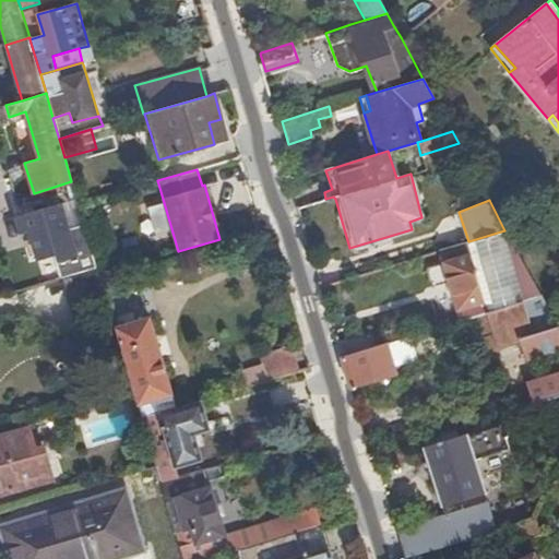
[(55,253),(61,277),(97,266),(84,223),(69,227),(60,201),(14,214),(20,233),(28,229),(37,259),(55,253)]
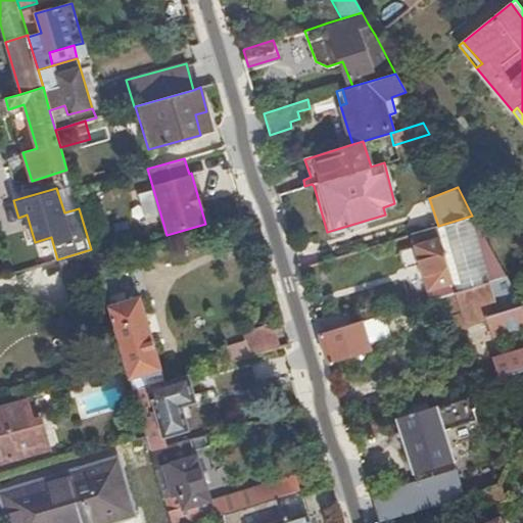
[(429,299),(443,295),(506,276),(478,227),(472,216),(448,223),(438,226),(411,234),(414,245),(397,250),(402,268),(419,263),(429,299)]
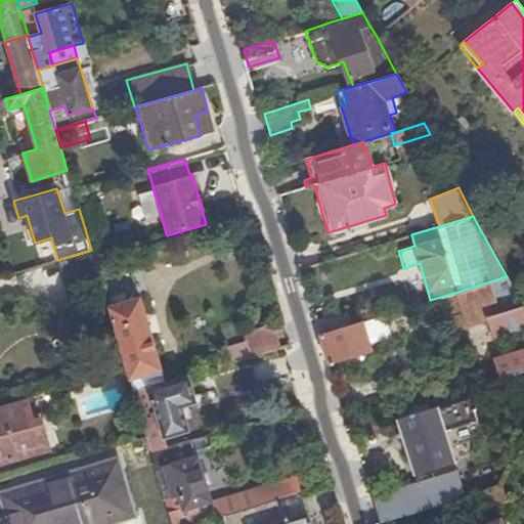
[(66,290),(99,279),(93,256),(91,250),(57,260),(66,290)]
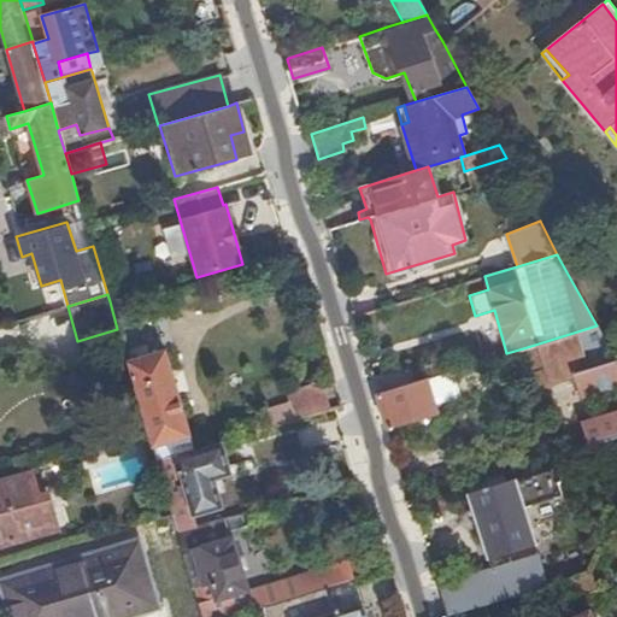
[(580,397),(616,383),(616,364),(615,362),(597,325),(523,348),(532,371),(526,374),(532,392),(550,386),(551,385),(573,377),(580,397)]
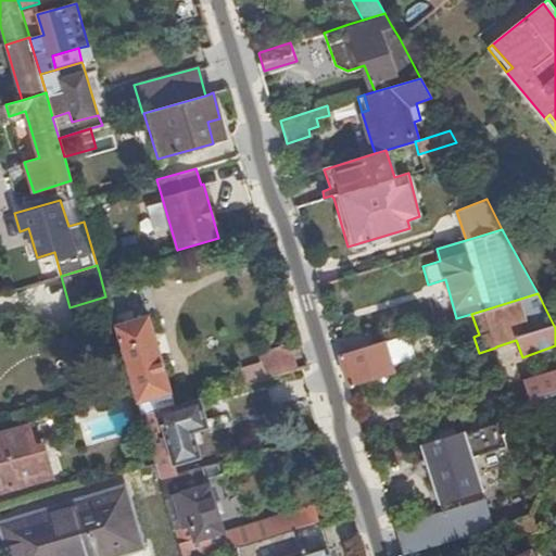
[(113,321),(134,392),(140,414),(158,408),(175,404),(147,311),(113,321)]
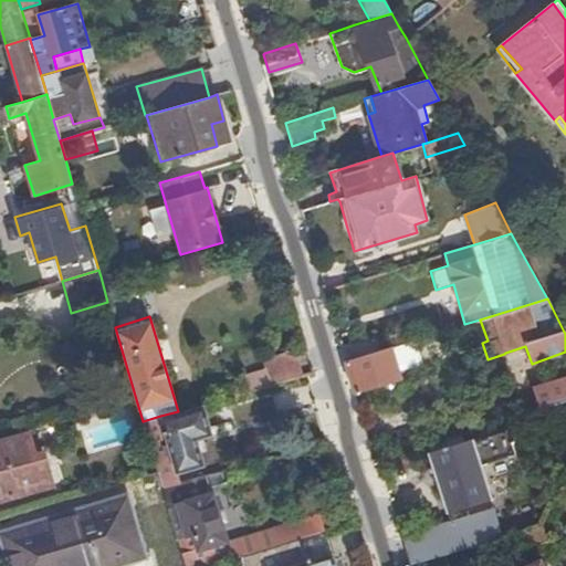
[(344,343),(349,360),(380,350),(375,334),(344,343)]
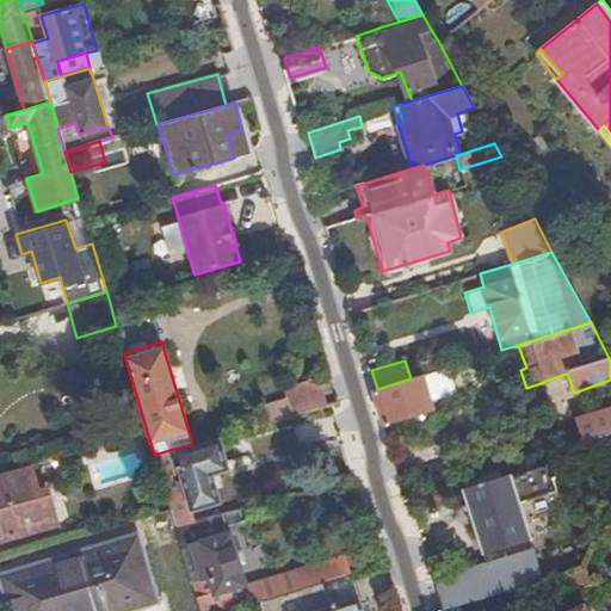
[(424,375),(429,394),(443,389),(438,370),(424,375)]
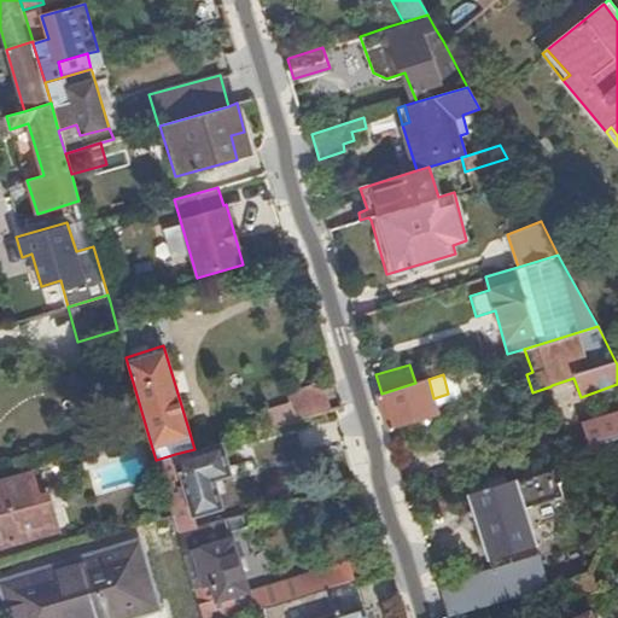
[(377,395),(386,427),(437,412),(433,398),(429,379),(415,383),(382,394),(377,395)]
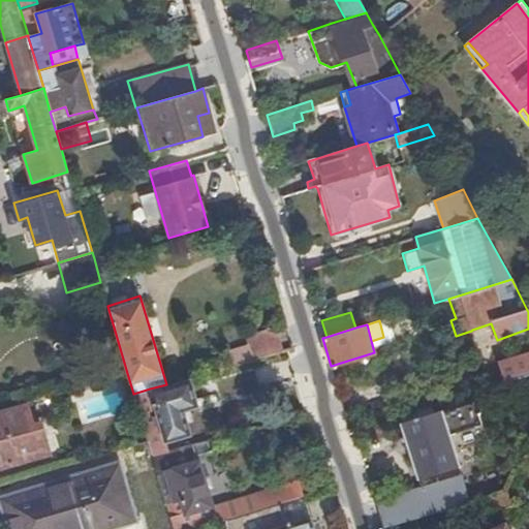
[(229,366),(280,351),(273,327),(246,335),(248,344),(225,351),(229,366)]
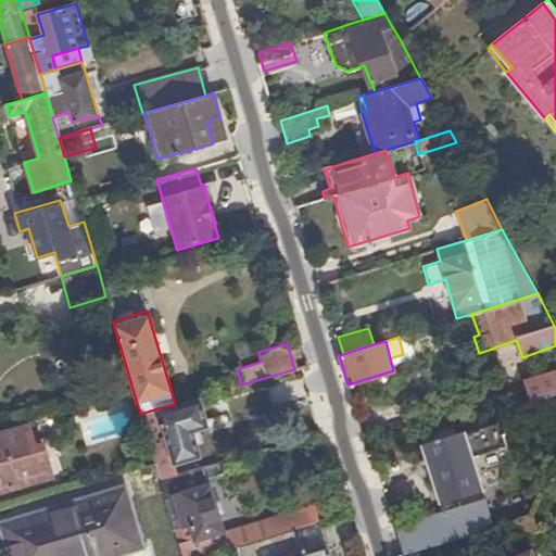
[(555,368),(520,379),(527,402),(555,392),(555,368)]
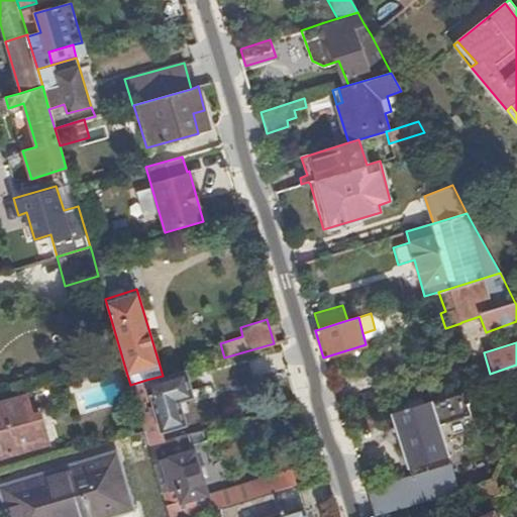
[(161,431),(163,430),(185,424),(178,400),(192,396),(185,371),(146,382),(161,431)]
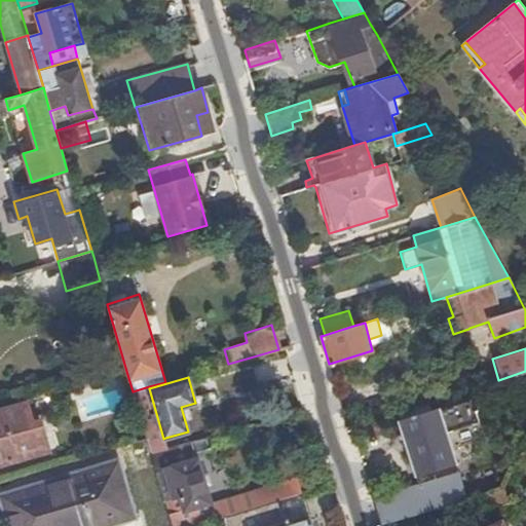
[(144,430),(147,439),(151,453),(168,448),(165,438),(163,439),(149,388),(149,386),(133,391),(133,393),(144,430)]
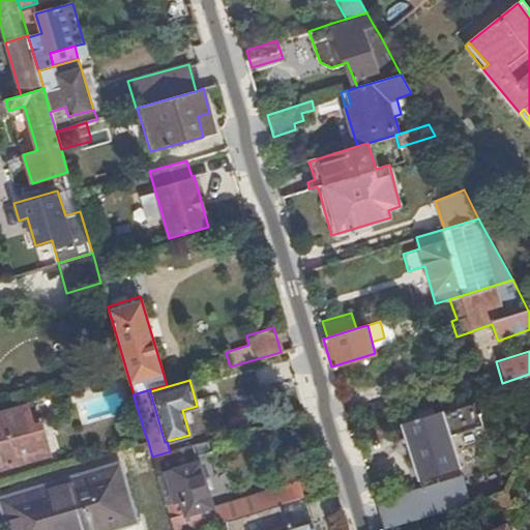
[(136,437),(145,434),(134,396),(113,403),(122,436),(134,432),(136,437)]
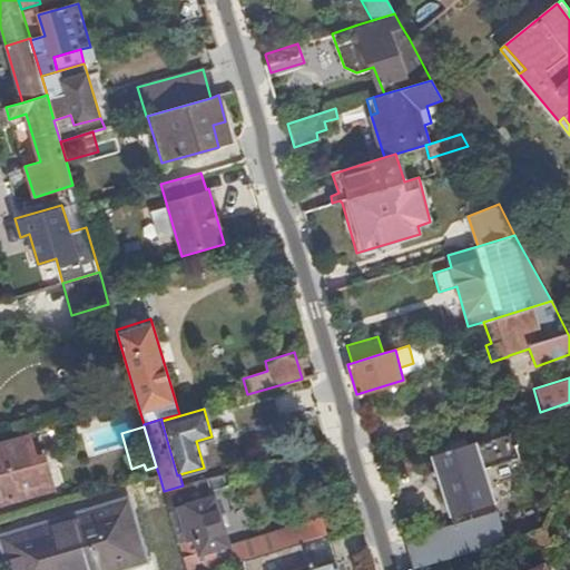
[(446,451),(433,455),(451,513),(493,501),(484,469),(518,458),(511,432),(451,450),(451,449),(446,449),(446,451)]
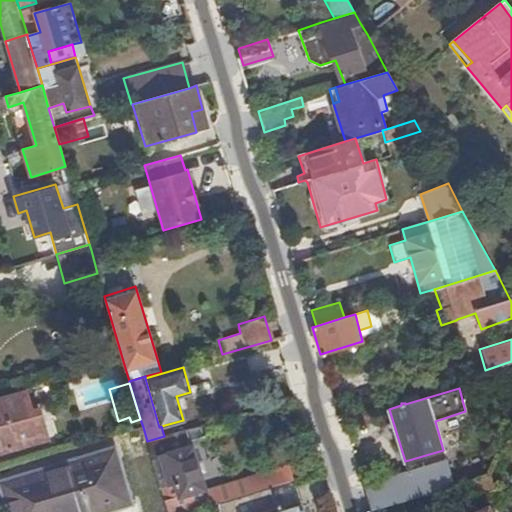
[(26,392),(0,399),(0,452),(48,439),(40,408),(32,411),(26,392)]
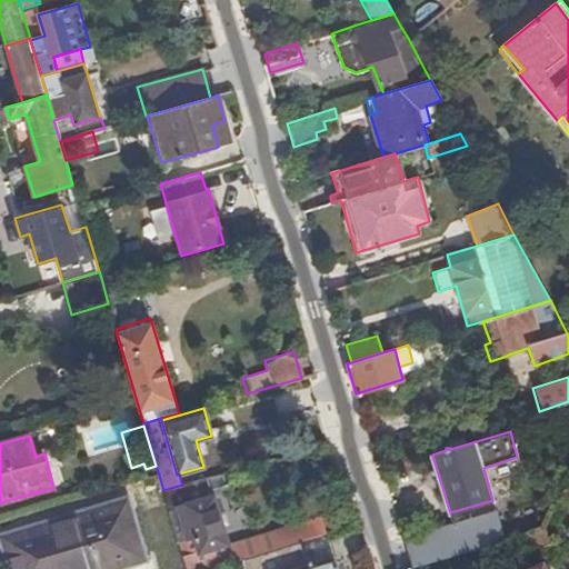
[(207,477),(209,487),(228,481),(225,472),(207,477)]
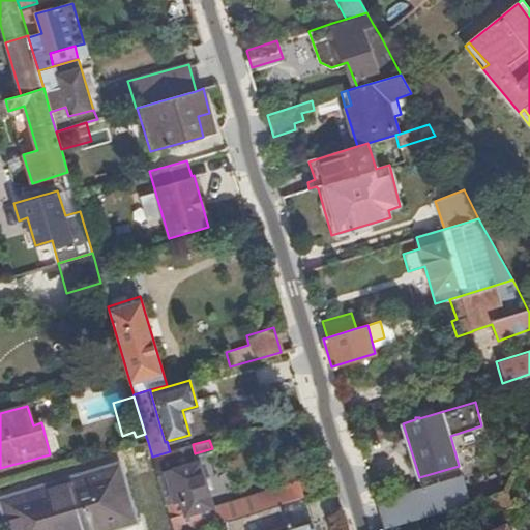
[(305,496),(330,489),(326,473),(211,507),(195,453),(193,444),(175,449),(170,451),(152,457),(157,474),(166,472),(175,502),(183,500),(187,513),(171,518),(174,529),(189,529),(228,519),(305,496)]
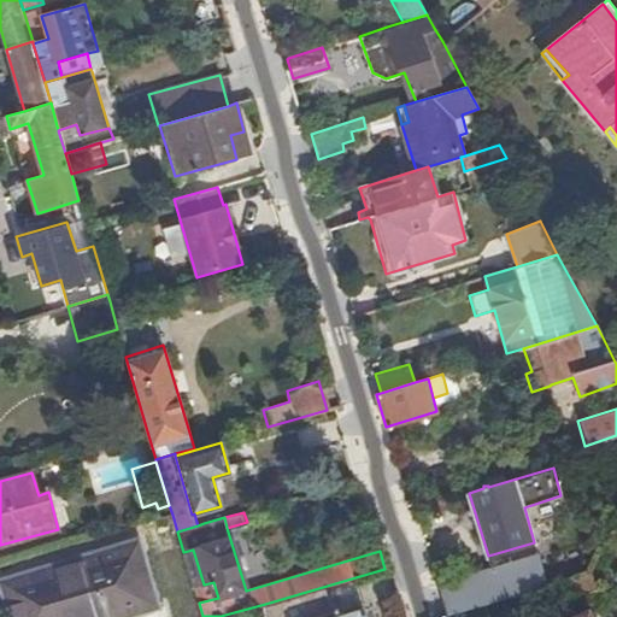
[(43,552),(11,562),(15,579),(1,583),(11,612),(28,606),(30,616),(118,616),(158,605),(139,542),(48,569),(43,552)]
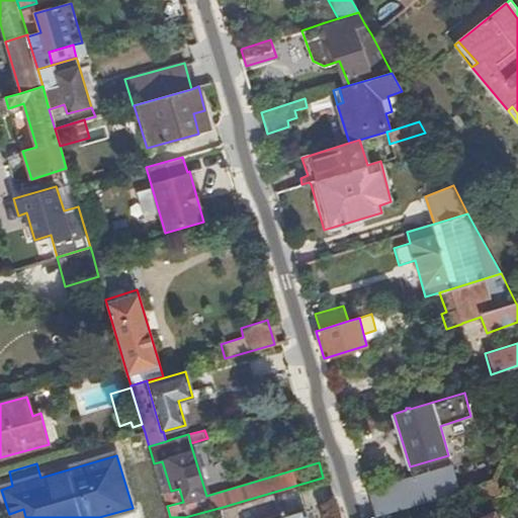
[(154,463),(167,506),(183,502),(179,489),(171,491),(162,461),(154,463)]
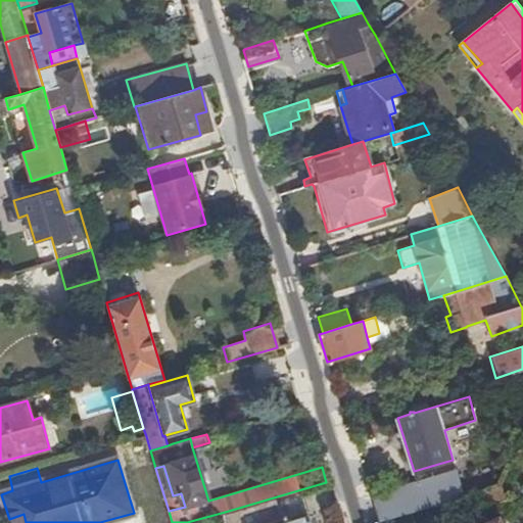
[(367,496),(374,522),(379,520),(412,510),(464,494),(457,469),(367,496)]
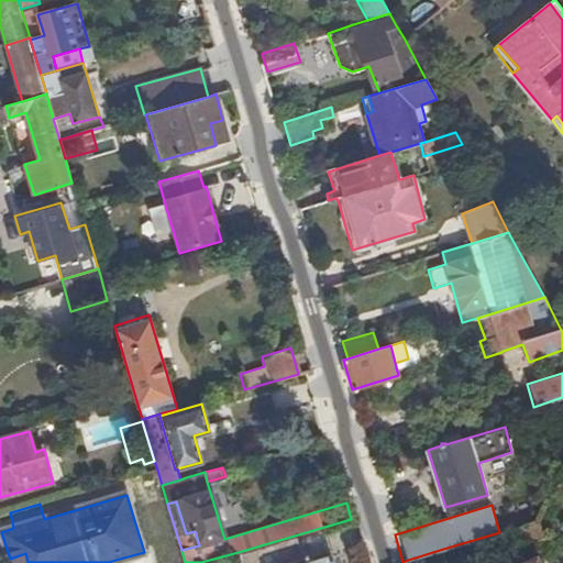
[(532,543),(545,537),(537,520),(523,525),(532,543)]
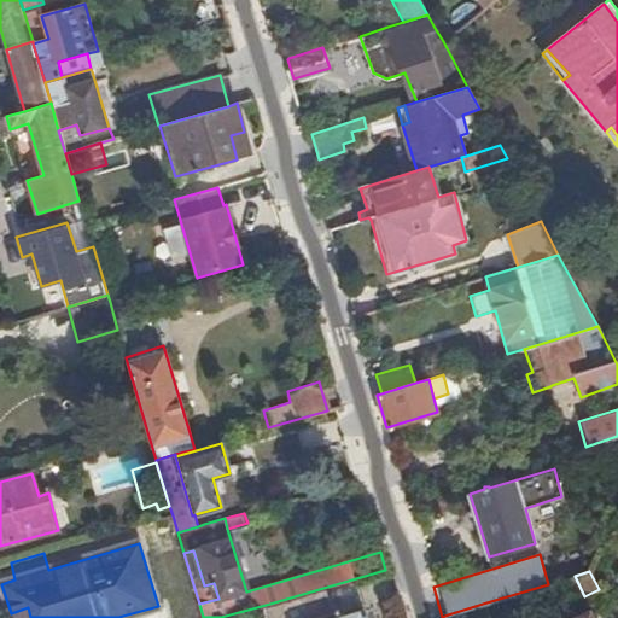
[(367,617),(356,578),(266,605),(269,617),(367,617)]
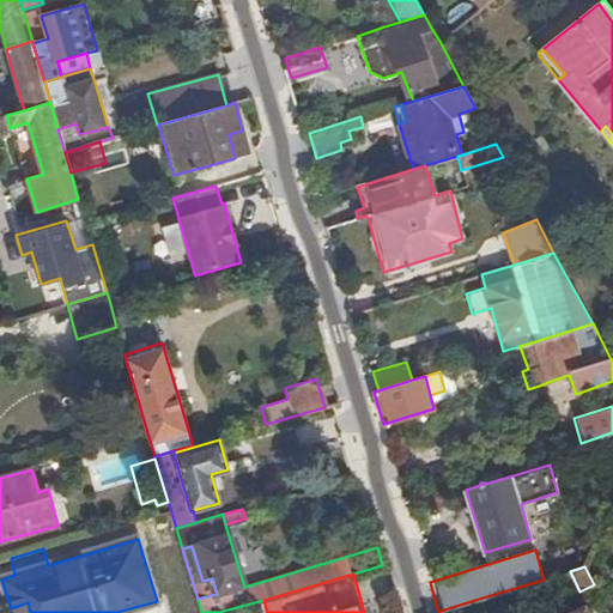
[(486,612),(483,598),(444,610),(445,612),(486,612)]
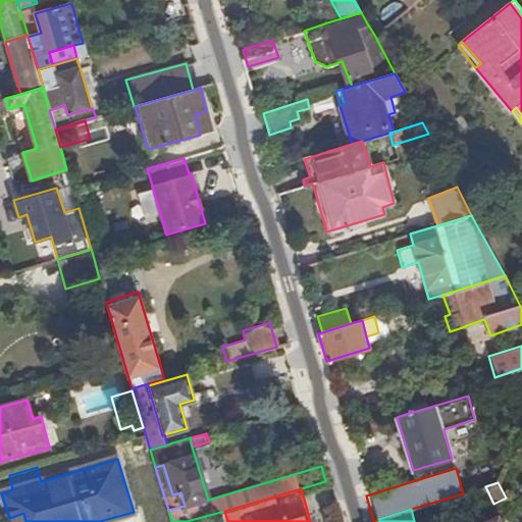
[(25,521),(23,513),(9,518),(10,521),(25,521)]
